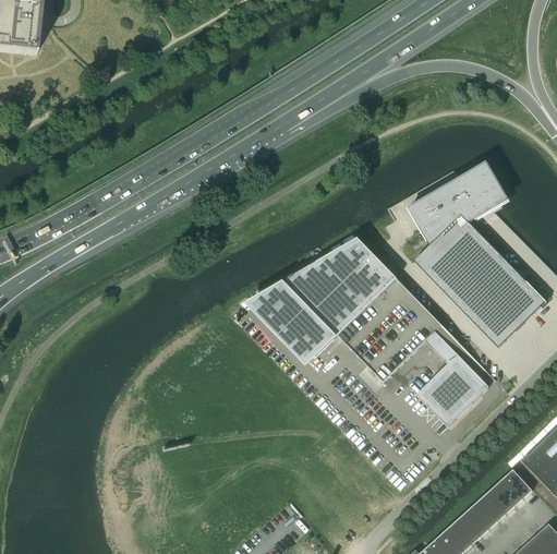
[(33,52),(38,0),(0,0),(0,48),(10,49),(33,52)]
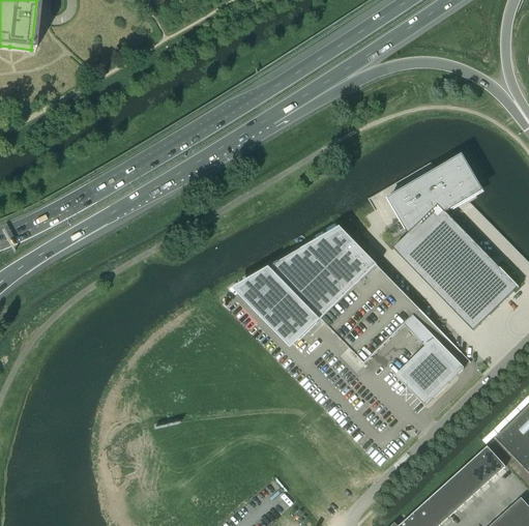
[(528,301),(528,286),(452,208),(485,188),(463,151),(386,195),(408,233),(393,246),(488,343),(528,301)]
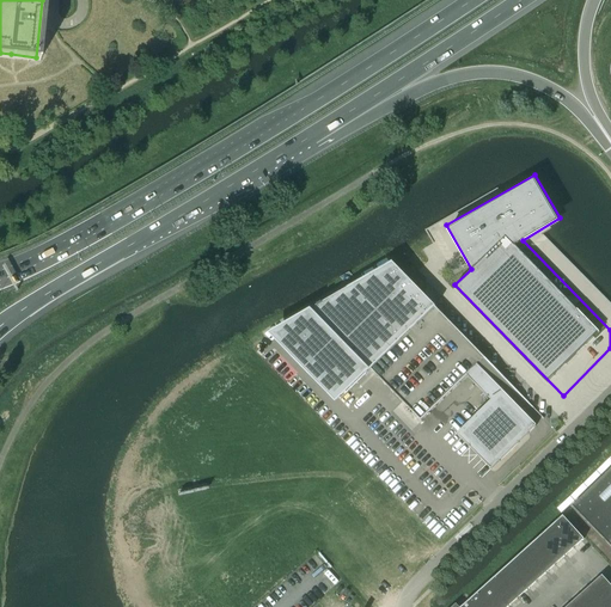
[(349,283),(305,310),(269,331),(335,399),(370,366),(420,417),(466,372),(490,397),(456,430),(490,465),(543,415),(392,259),(359,279),(367,287),(360,294),(349,283)]
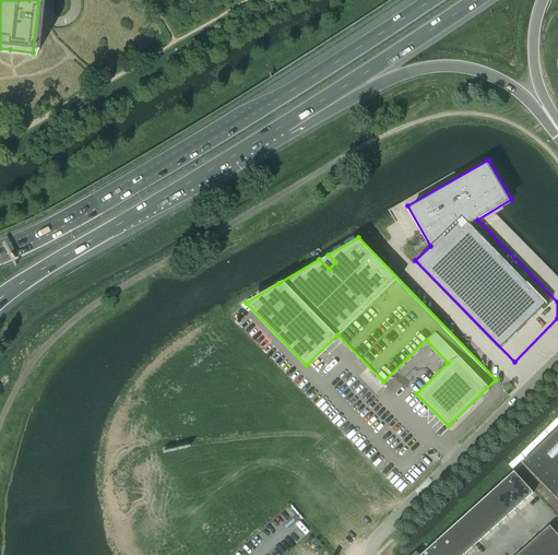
[(557,424),(522,460),(557,496),(557,424)]
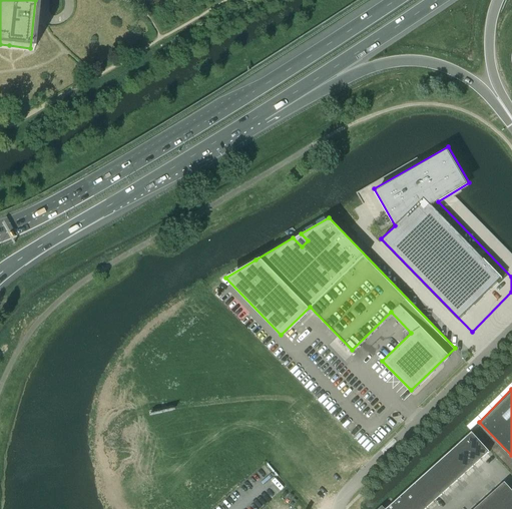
[(462,437),(480,456),(488,449),(471,429),(462,437)]
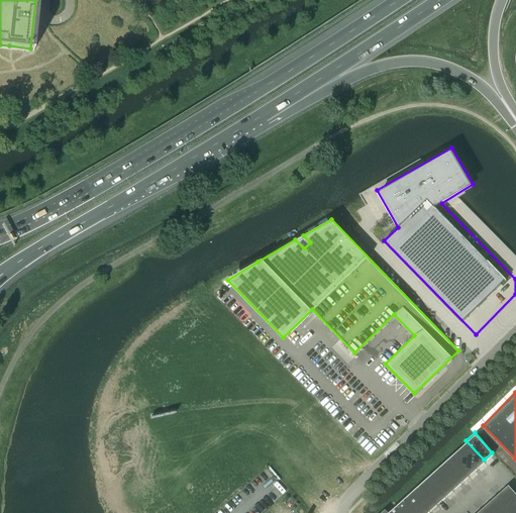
[(484,459),(466,440),(458,447),(476,467),(484,459)]
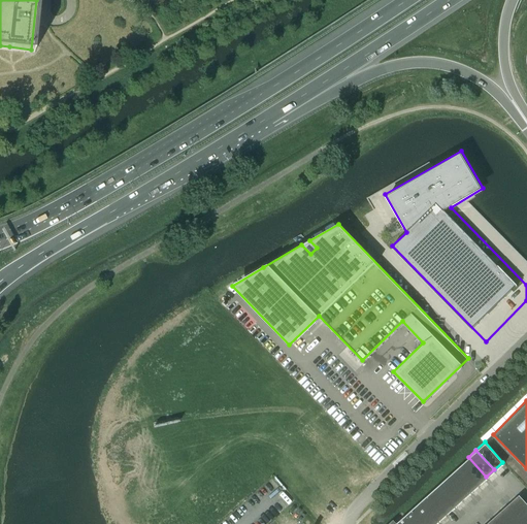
[(468,457),(460,464),(478,484),(486,477),(468,457)]
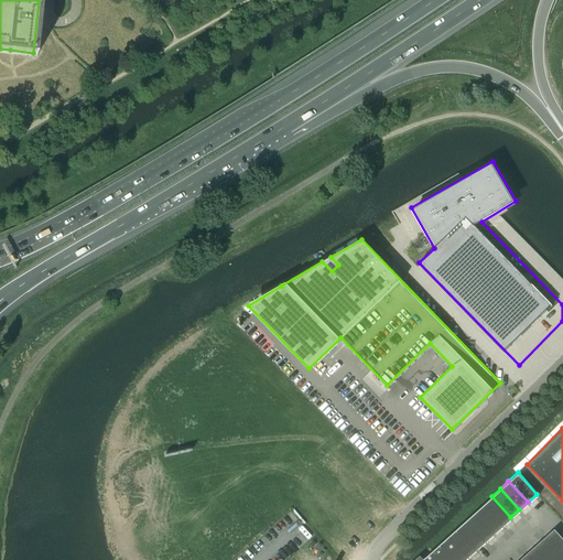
[(510,517),(491,496),(483,504),(502,525),(510,517)]
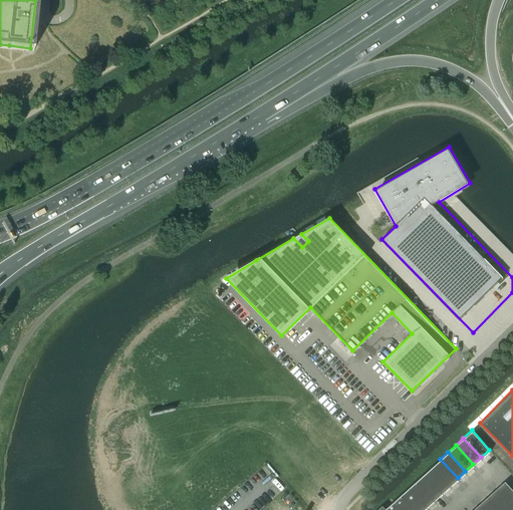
[(440,459),(433,466),(450,485),(458,478),(440,459)]
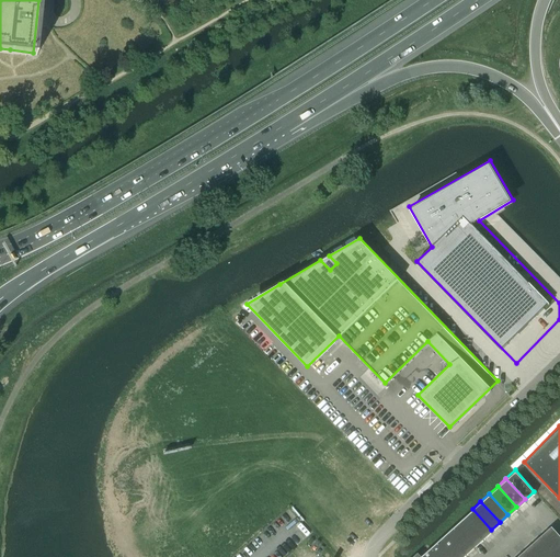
[(472,509),(464,516),(482,537),(491,530),(472,509)]
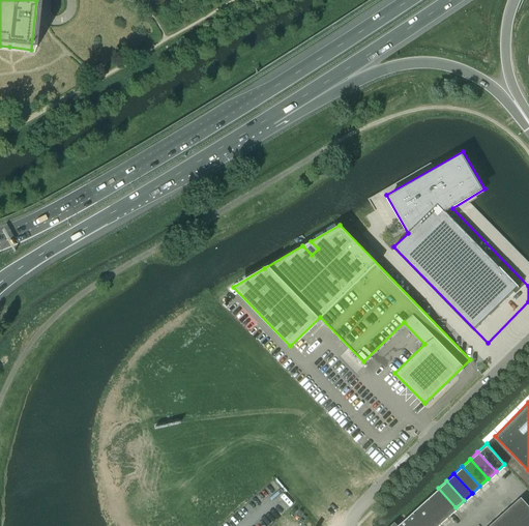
[(438,488),(430,495),(447,515),(456,507),(438,488)]
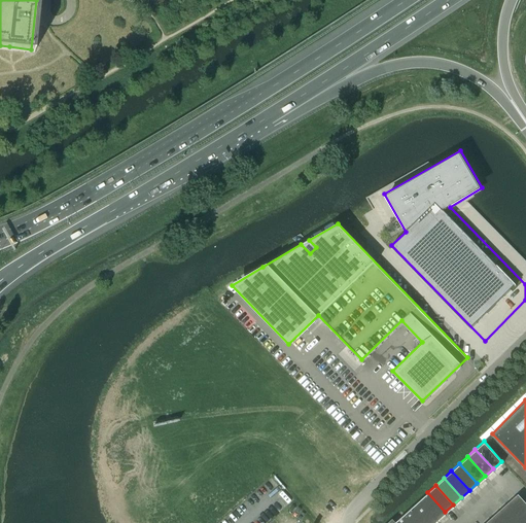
[(445,512),(427,492),(419,499),(437,519),(445,512)]
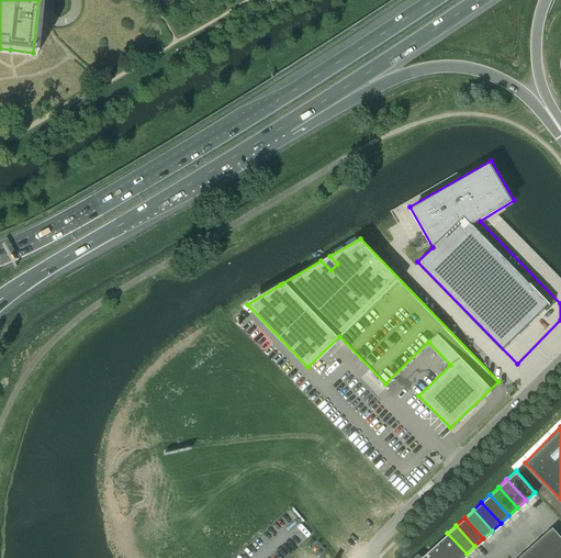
[(560,535),(552,525),(541,535),(560,555),(560,554),(560,535)]
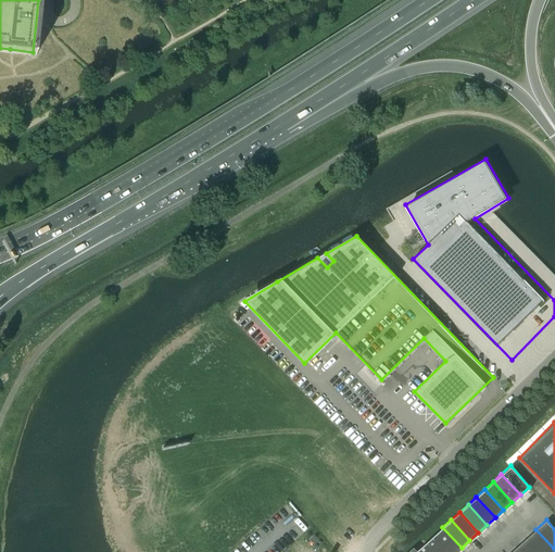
[(442,527),(434,535),(450,551),(456,551),(462,548),(442,527)]
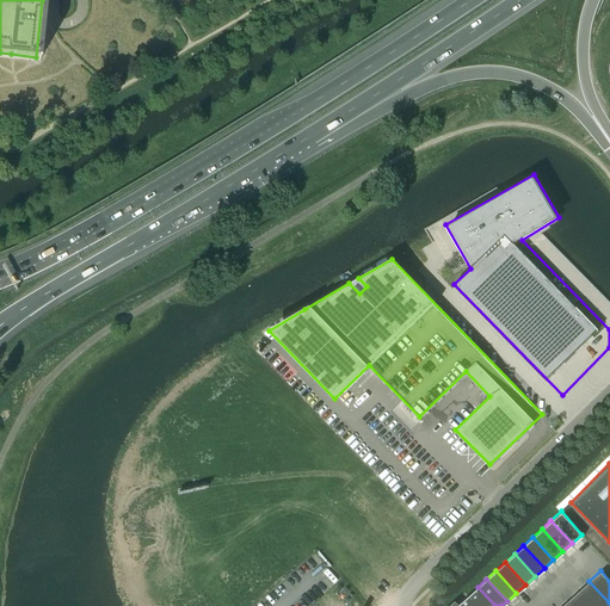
[(589,581),(580,589),(595,605),(604,605),(609,603),(589,581)]
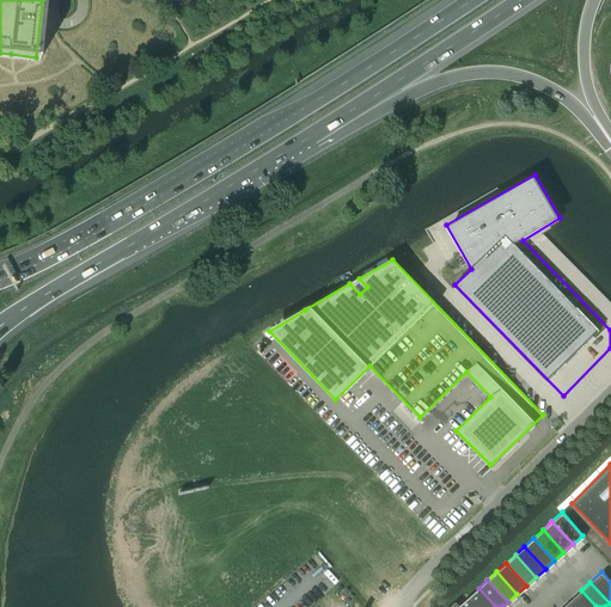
[(495,606),(478,588),(469,596),(478,606),(495,606)]
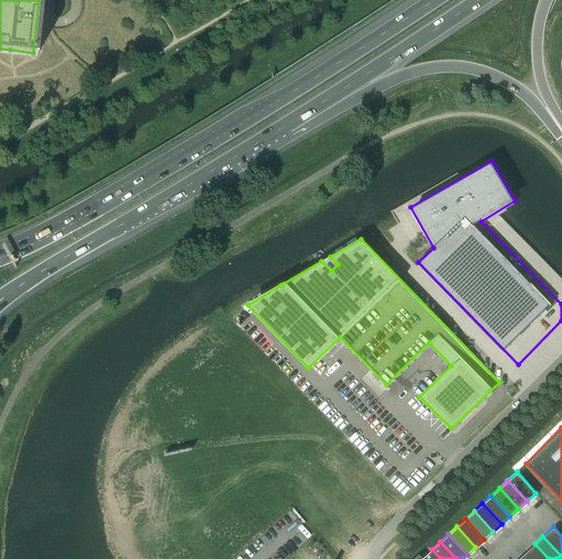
[(548,558),(535,544),(526,551),(532,558),(548,558)]
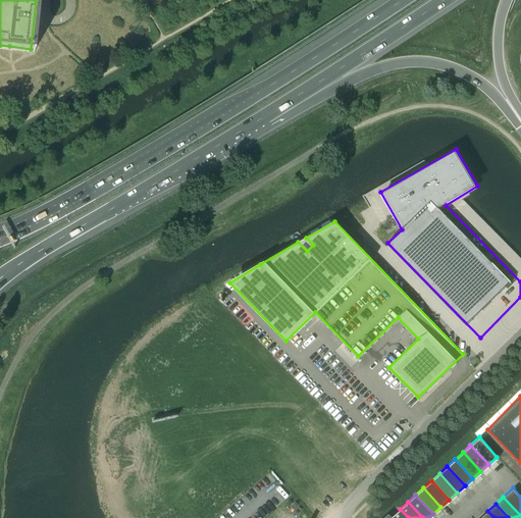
[(408,517),(400,509),(392,516),(393,517),(408,517)]
